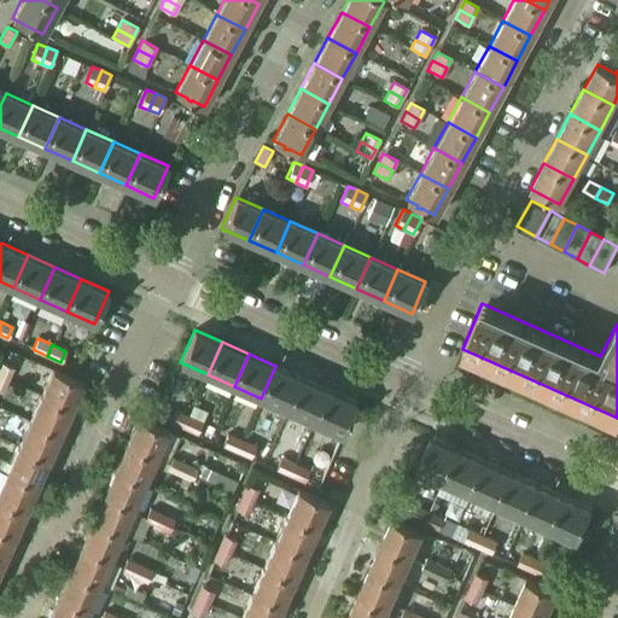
[(0,366),(0,377),(7,380),(13,368),(1,363),(0,366)]
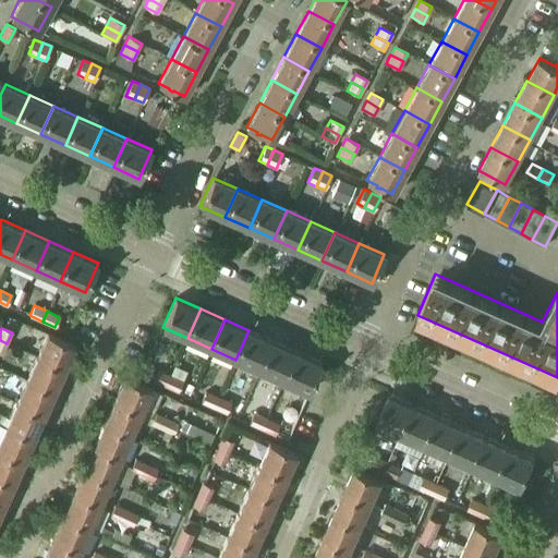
[(235,360),(259,371),(273,341),(249,330),(235,360)]
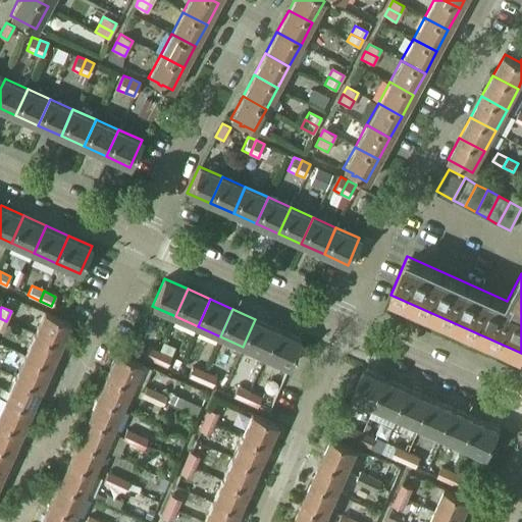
[(34,333),(60,346),(69,323),(44,312),(34,333)]
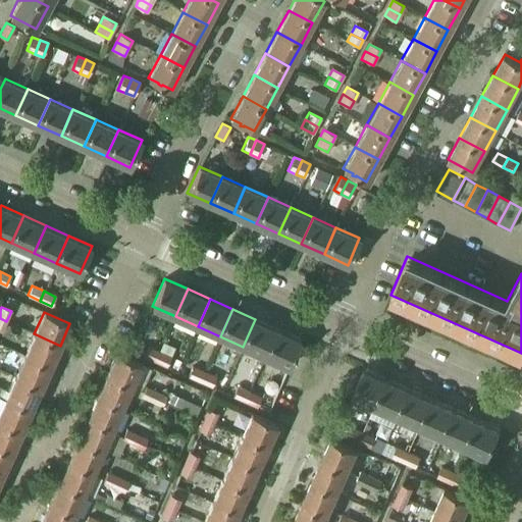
[(243,347),(265,357),(277,329),(255,319),(243,347)]
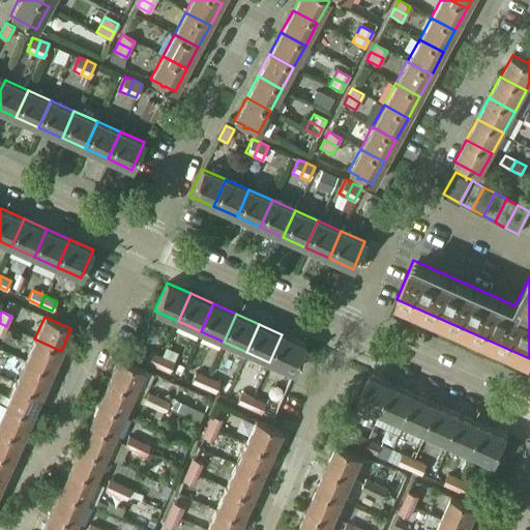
[(269,362),(293,373),(305,345),(282,334),(269,362)]
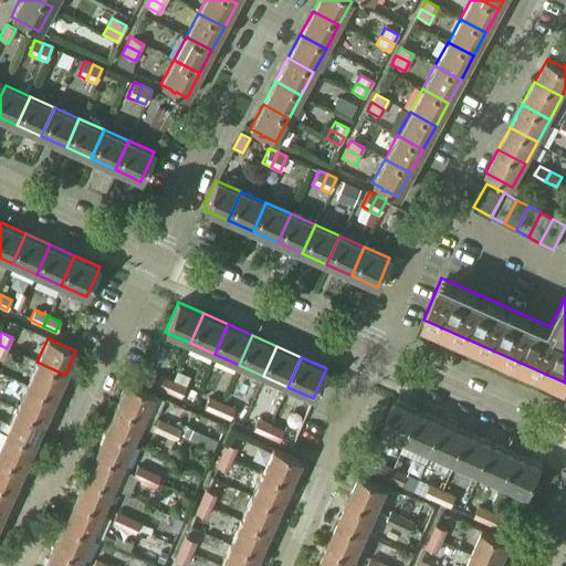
[(27,386),(54,398),(65,375),(37,362),(27,386)]
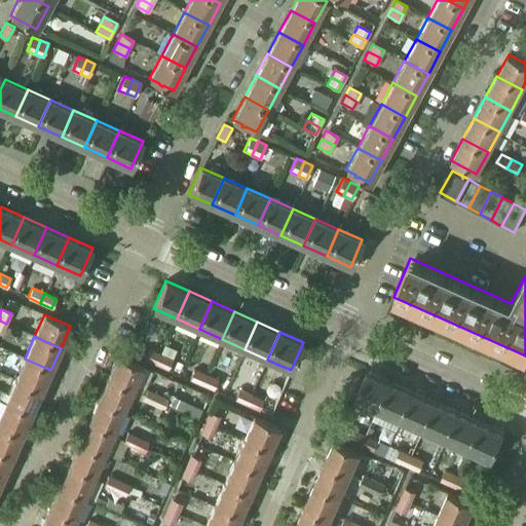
[(144,359),(156,364),(160,354),(148,348),(144,359)]
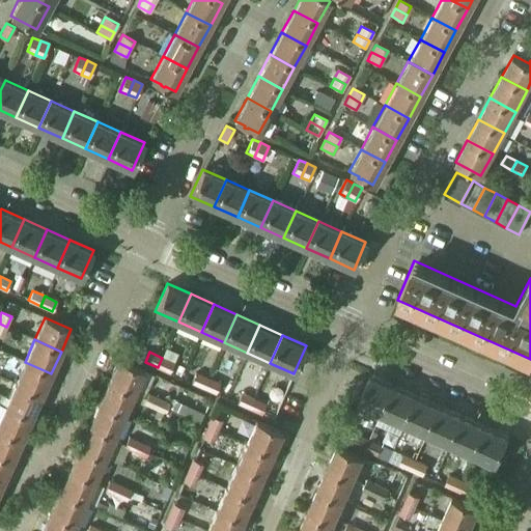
[(158,367),(169,372),(173,363),(162,358),(158,367)]
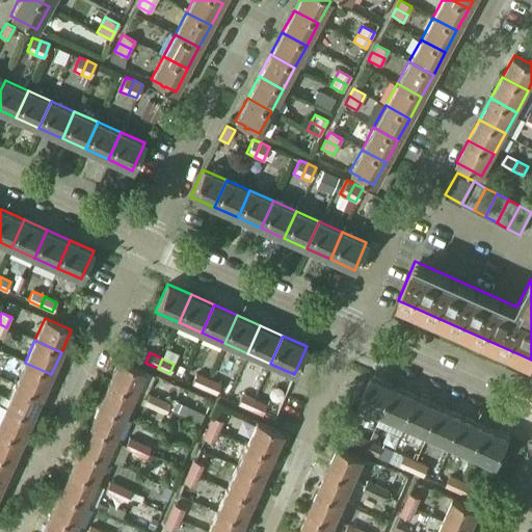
[(108,382),(134,394),(144,371),(118,360),(108,382)]
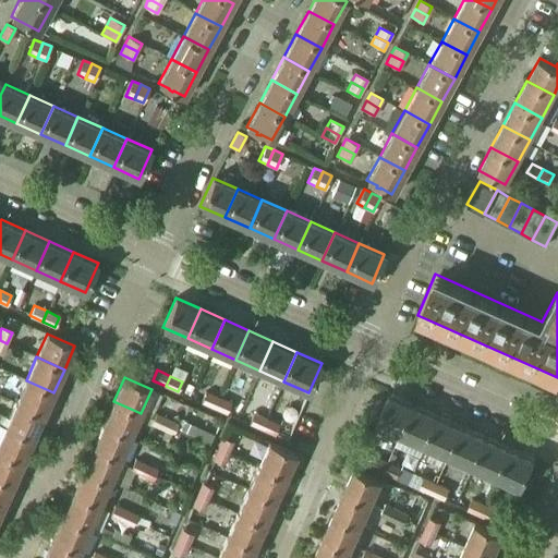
[(16,403),(44,415),(53,392),(26,380),(16,403)]
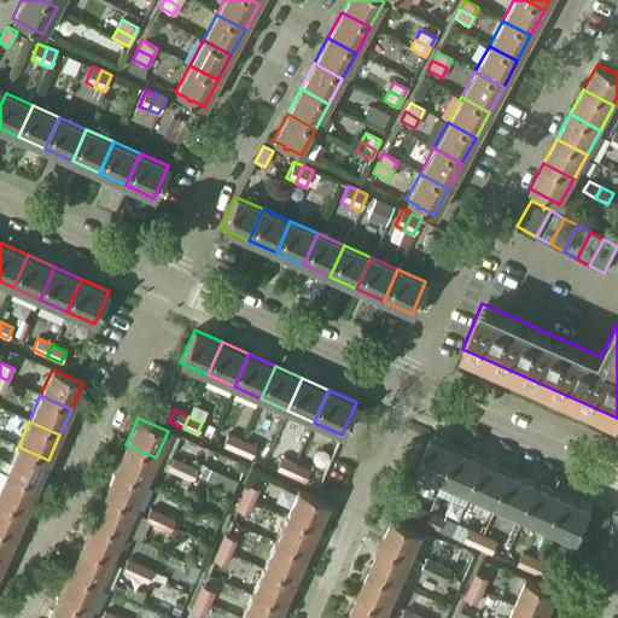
[(222,444),(237,452),(242,439),(227,433),(222,444)]
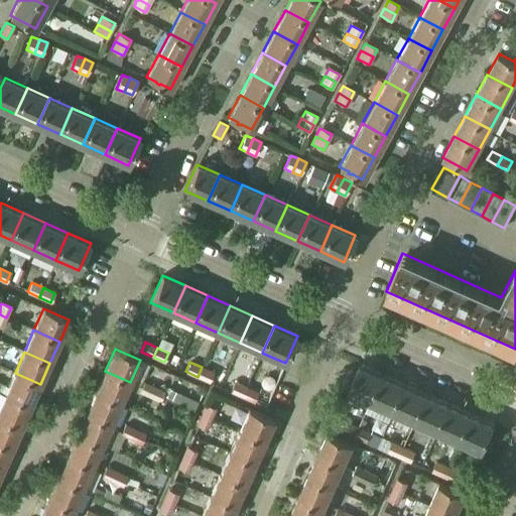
[(348,391),(371,401),(383,374),(360,364),(348,391)]
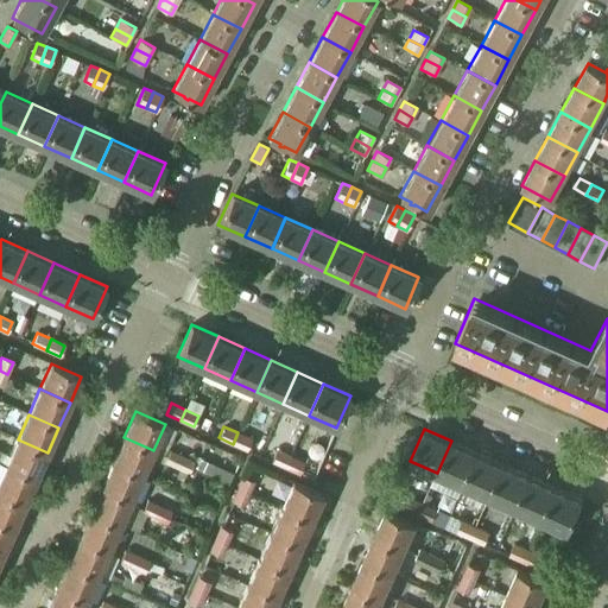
[(233,444),(247,450),(252,439),(238,432),(233,444)]
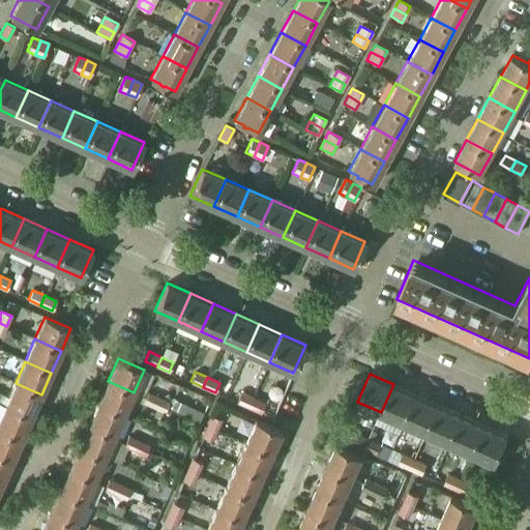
[(98,403),(124,414),(134,392),(108,381),(98,403)]
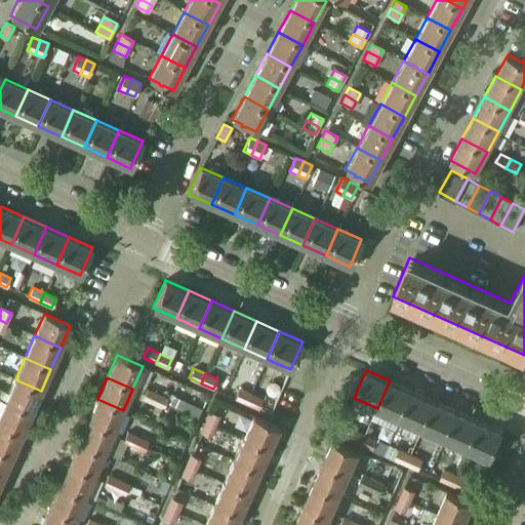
[(5,401),(32,412),(41,391),(15,379),(5,401)]
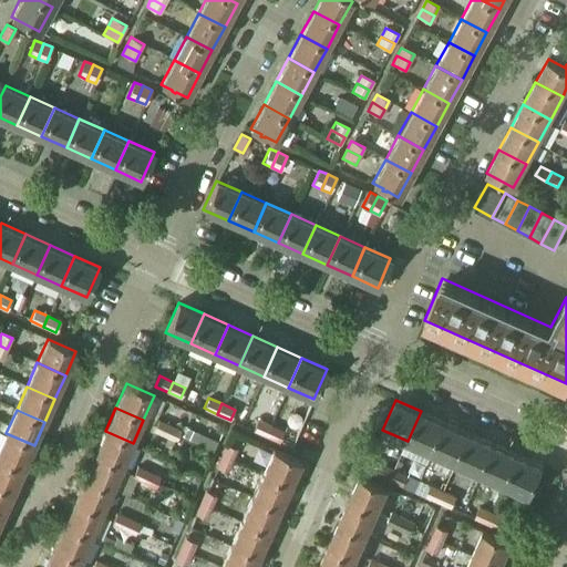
[(408,441),(432,452),(445,422),(421,411),(408,441)]
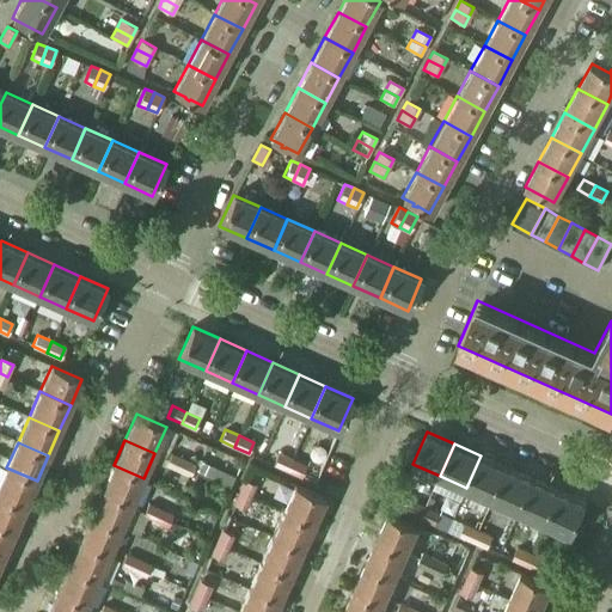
[(273,464),(287,470),(292,459),(279,453),(273,464)]
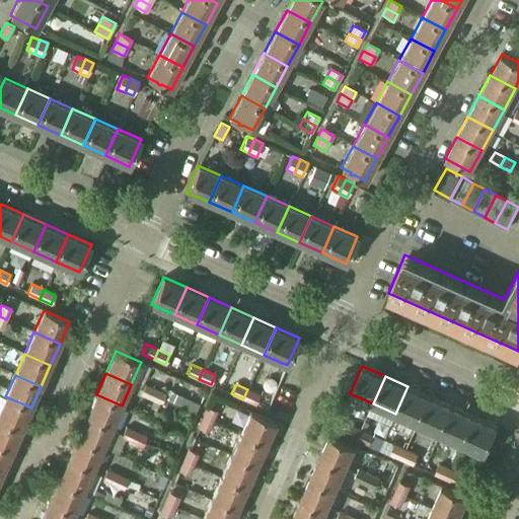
[(142,394),(152,398),(157,389),(146,385),(142,394)]
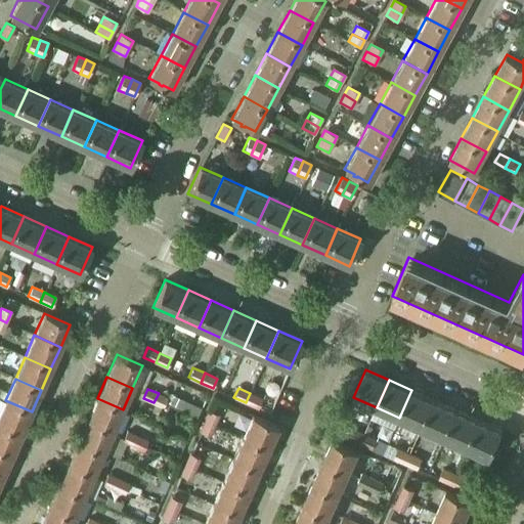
[(399,418),(422,428),(434,400),(411,390),(399,418)]
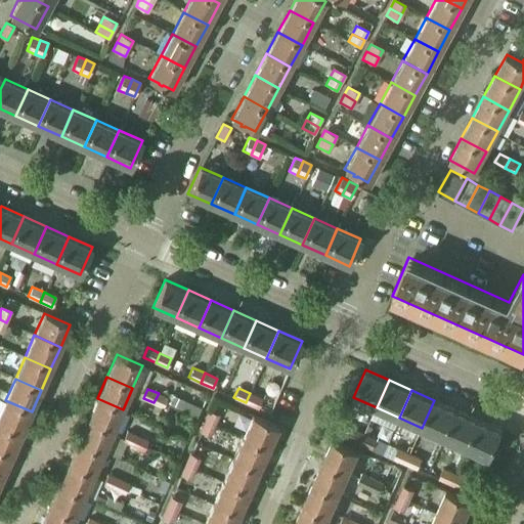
[(154,402),(165,407),(169,398),(159,393),(154,402)]
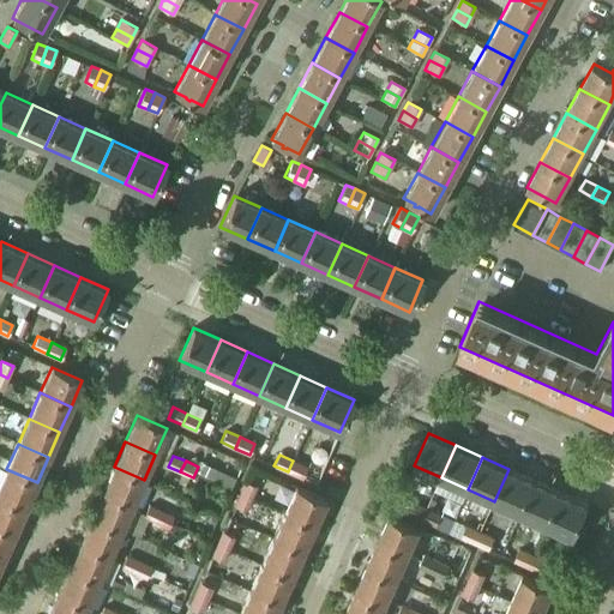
[(288,471),(302,479),(307,467),(293,461),(288,471)]
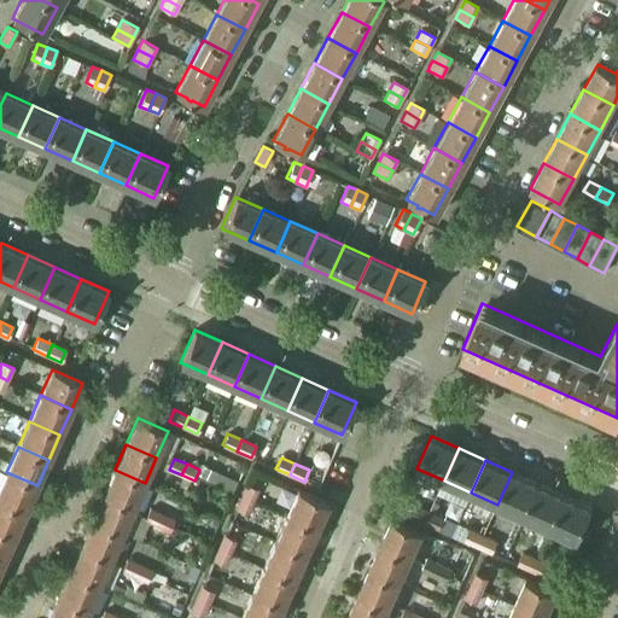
[(103,495),(134,508),(145,483),(115,470),(103,495)]
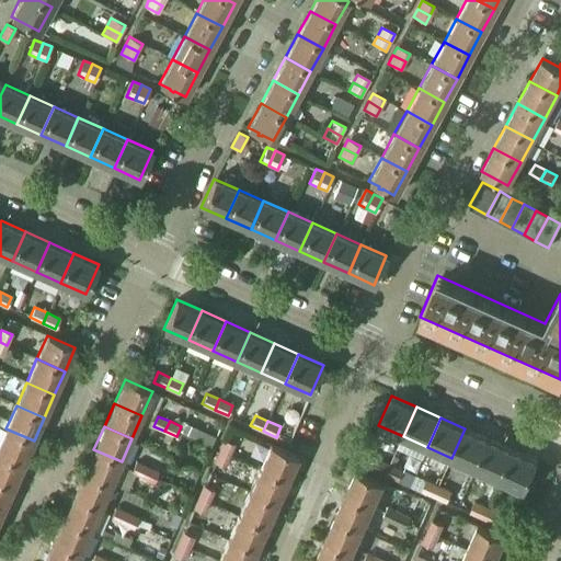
[(0,441),(0,453),(23,464),(34,441),(6,428),(0,441)]
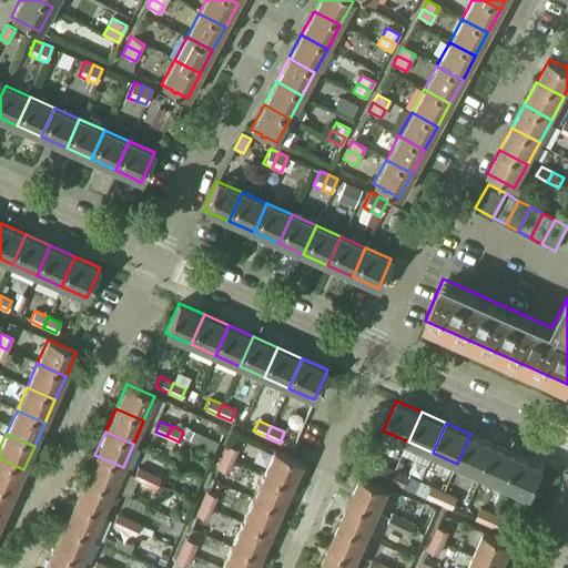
[(457,464),(482,475),(495,445),(470,434),(457,464)]
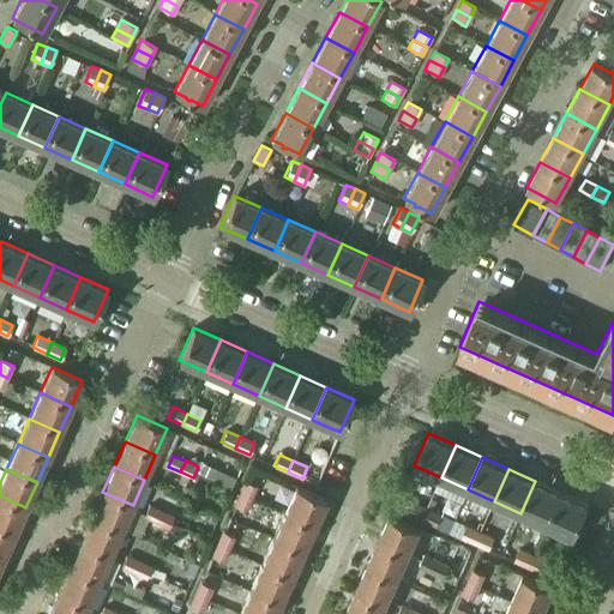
[(240,493),(251,498),(257,486),(246,480),(240,493)]
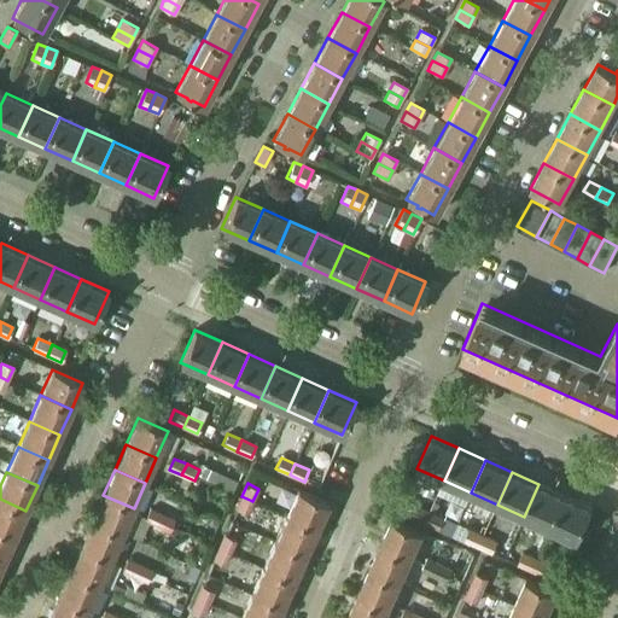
[(524,517),(551,529),(565,495),(538,484),(524,517)]
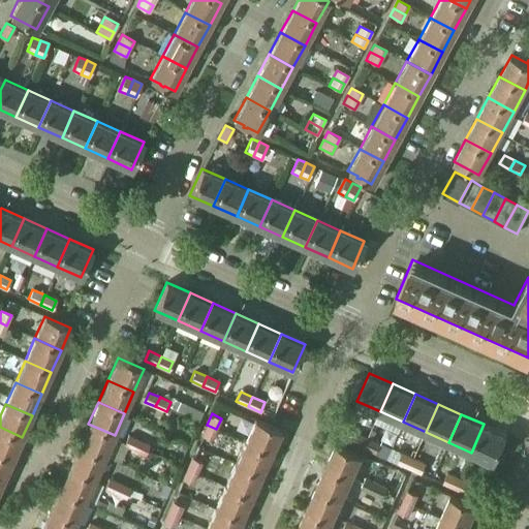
[(245,441),(271,453),(281,430),(254,418),(245,441)]
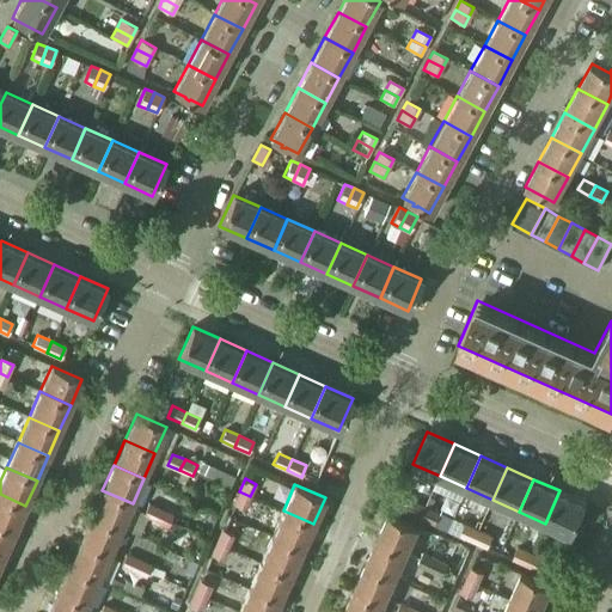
[(91,515),(121,528),(133,503),(102,490),(91,515)]
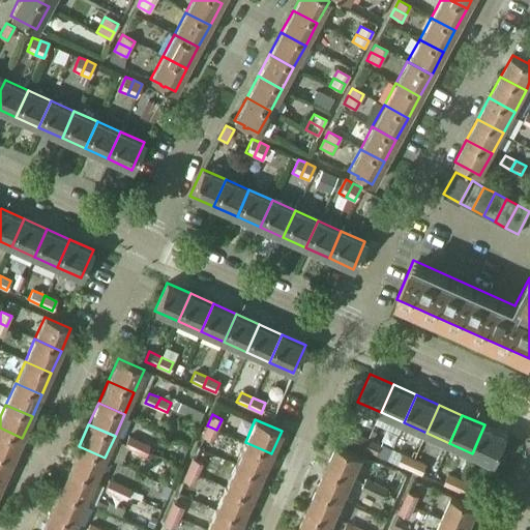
[(472,453),(496,464),(508,436),(484,424),(472,453)]
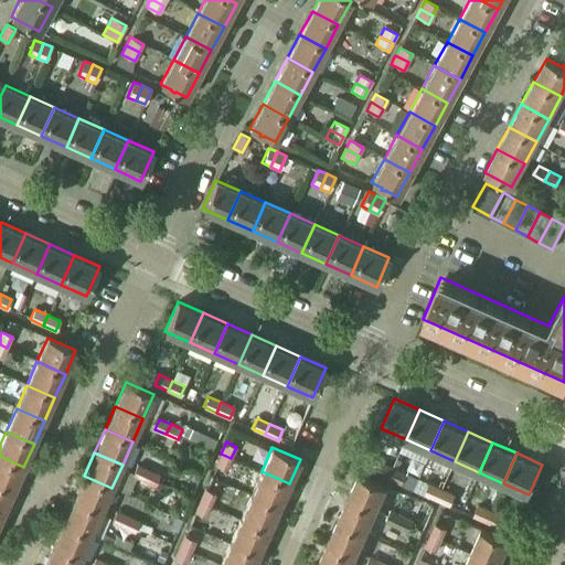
[(216,465),(226,469),(231,458),(221,454),(216,465)]
